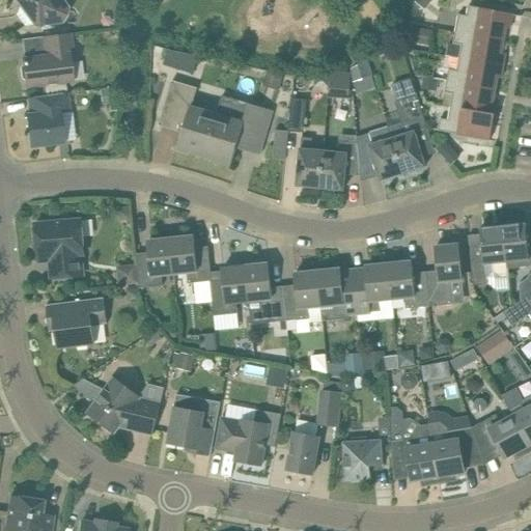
[(16,0),(21,5),(17,14),(25,25),(34,24),(35,26),(63,22),(68,7),(62,0),(16,0)]
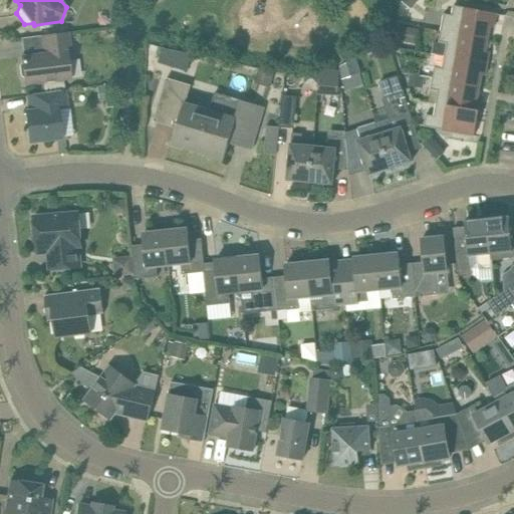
[(402,0),(412,9),(419,0),(402,0)]
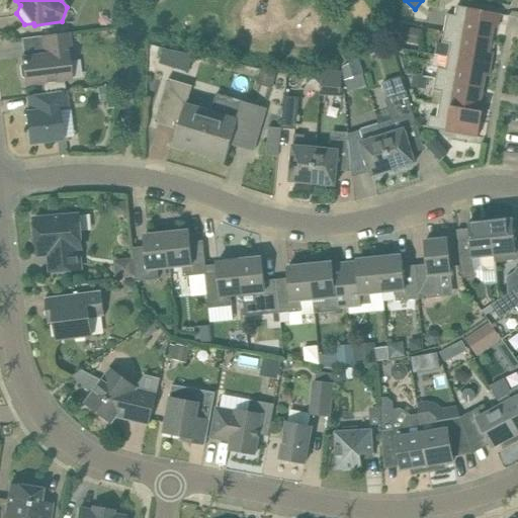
[(445,28),(493,36),(494,27),(498,27),(500,13),(457,5),(455,14),(447,13),(445,28)]
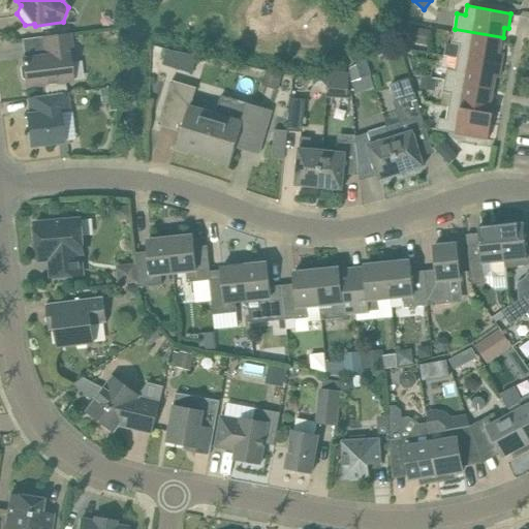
[(433,30),(415,27),(413,41),(430,44),(433,30)]
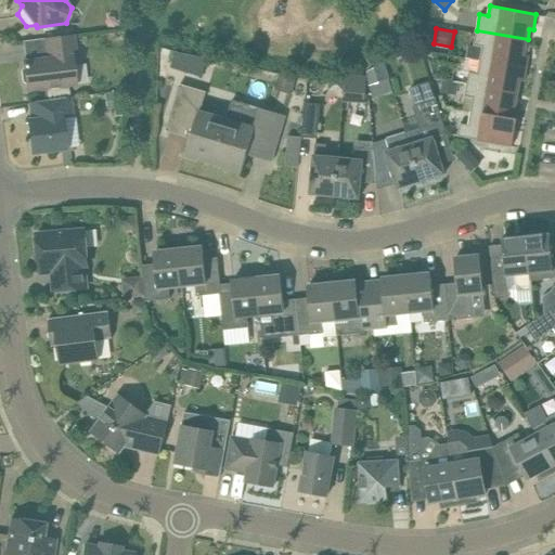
[(525,54),(528,39),(477,30),(475,44),(482,47),(480,59),(527,66),(529,55),(525,54)]
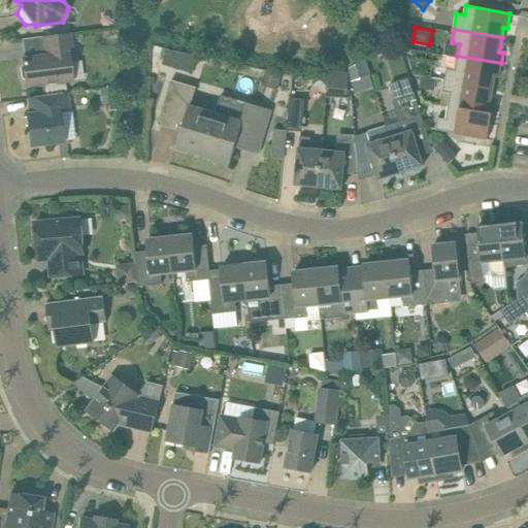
[(74,61),(70,34),(42,37),(44,55),(23,58),(23,64),(21,67),(22,77),(25,79),(26,87),(44,84),(45,95),(67,92),(65,81),(72,80),(70,62),(74,61)]
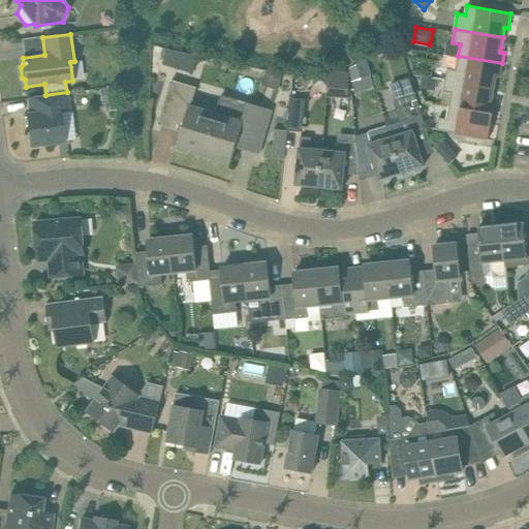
[(438,80),(445,81),(445,80),(494,88),(496,76),(500,78),(502,63),(458,56),(456,70),(447,68),(447,67),(436,65),(434,79),(438,80)]
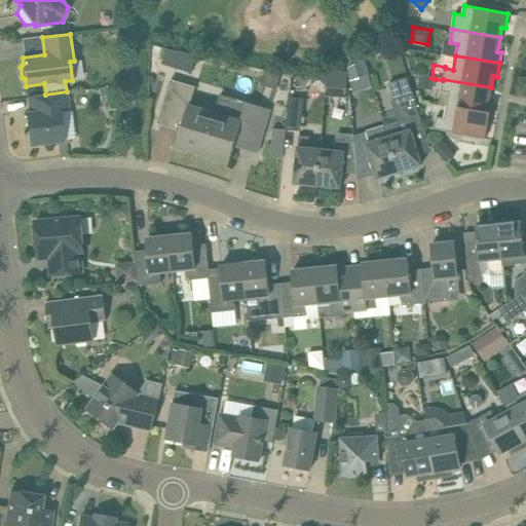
[(347,71),(348,75),(351,82),(353,91),(373,86),(364,62),(346,68),(347,71)]
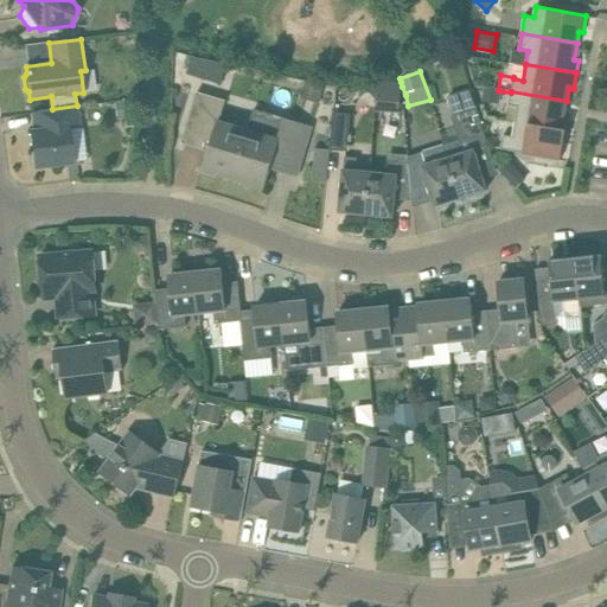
[(324,85),(306,81),(301,97),(320,102),(324,85)]
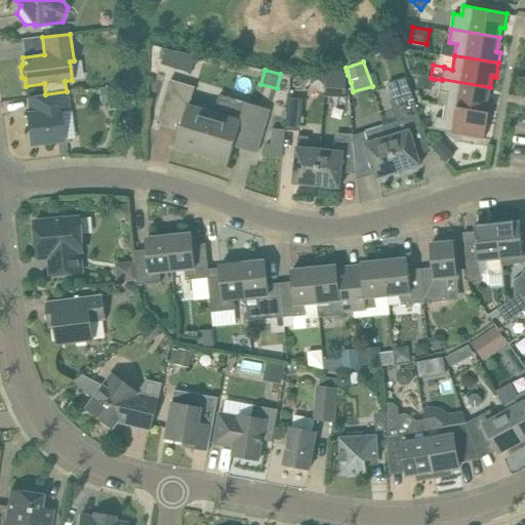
[(346,97),(348,75),(347,71),(327,70),(325,96),(346,97)]
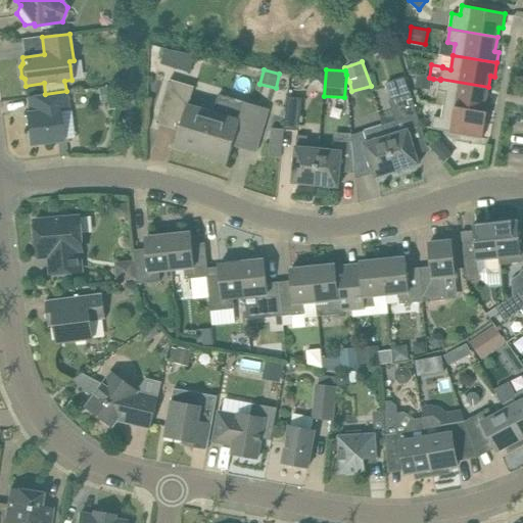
[(431,90),(433,79),(429,78),(417,76),(415,87),(431,90)]
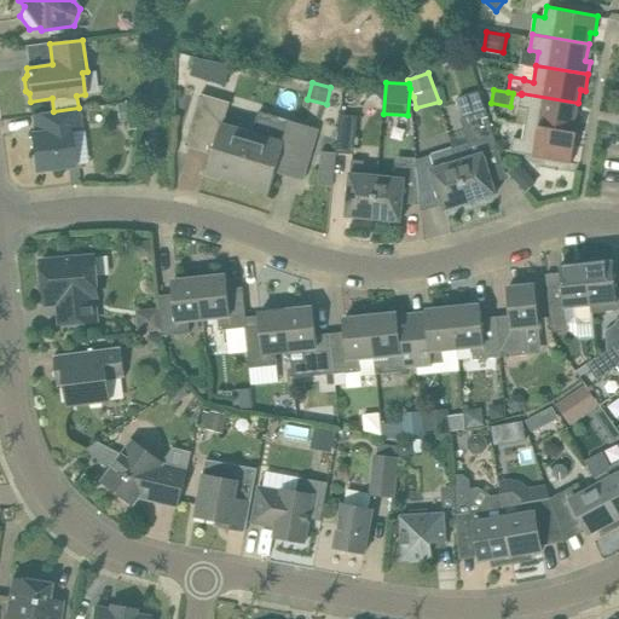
[(469,144),(453,148),(470,202),(497,194),(484,152),(498,148),(480,91),(457,98),(464,117),(461,119),(469,144)]
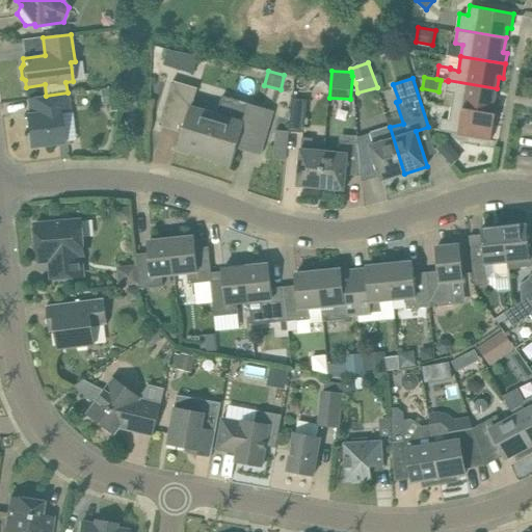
[(495,102),(497,88),(448,80),(448,81),(446,92),(454,94),(452,107),(496,114),(498,102),(495,102)]
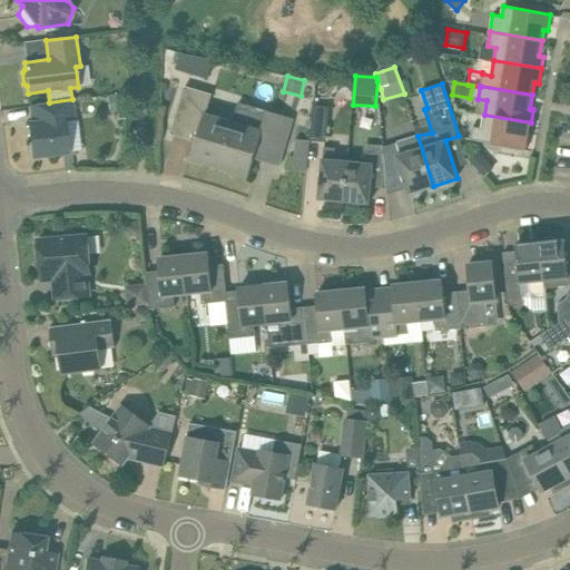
[(233,121),(205,114),(210,95),(186,87),(175,125),(199,133),(190,160),(248,177),(254,158),(255,159),(255,157),(256,150),(281,158),(278,165),(276,164),(276,165),(279,166),(294,118),(239,102),(233,121)]
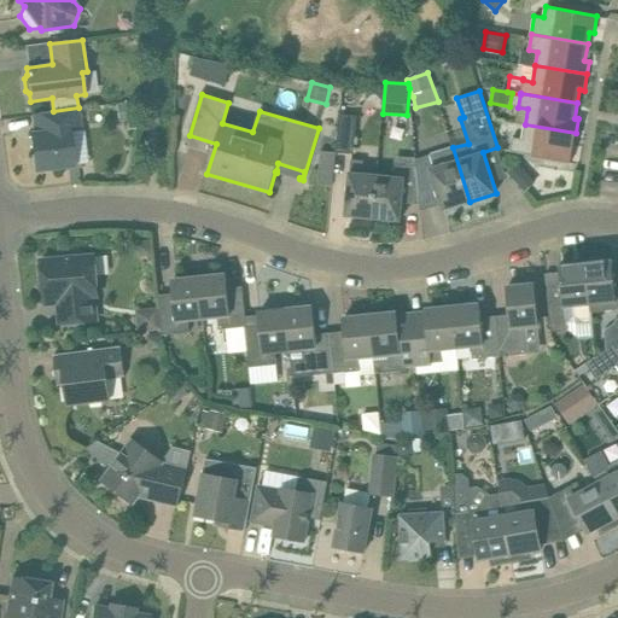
[(136,118),(138,100),(127,101),(117,103),(120,120),(136,118)]
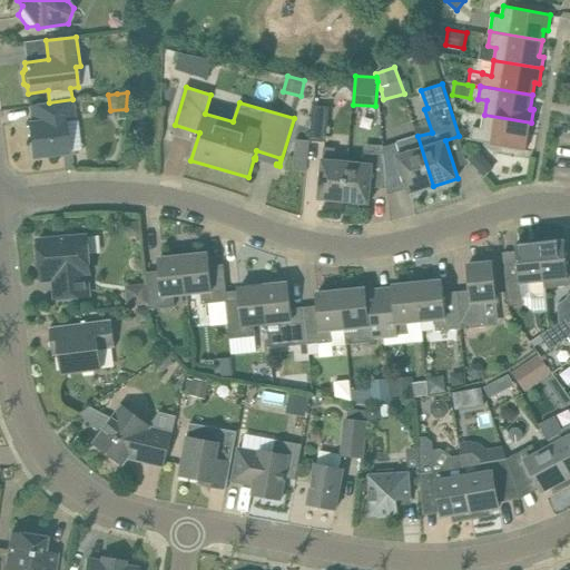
[(75,118),(72,99),(49,102),(31,105),(33,123),(29,123),(33,157),(64,154),(68,153),(65,120),(75,118)]
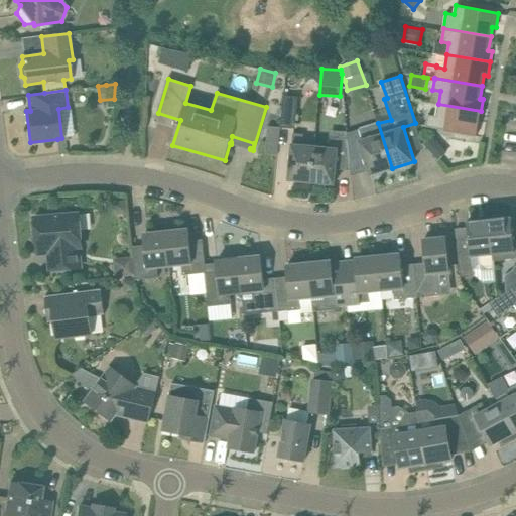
[(295,129),(298,97),(283,95),(281,127),(295,129)]
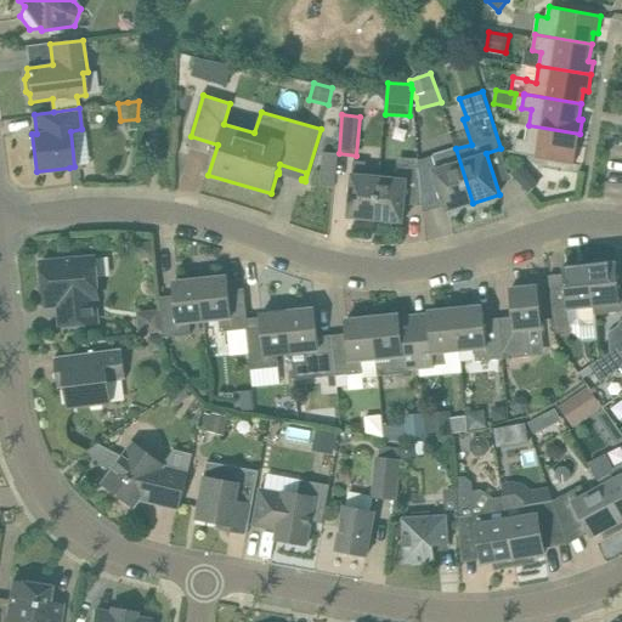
[(580,134),(529,125),(526,140),(516,139),(514,152),(575,163),(580,134)]
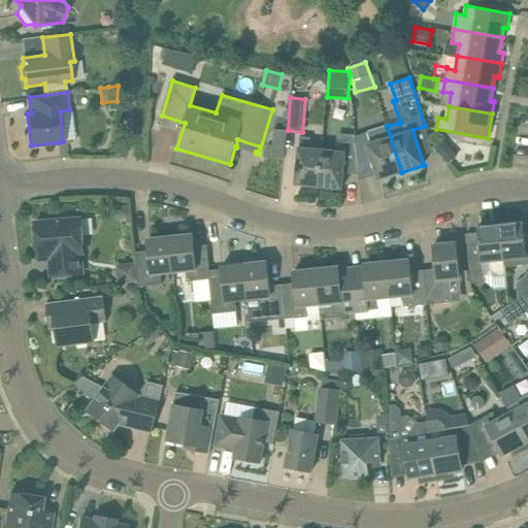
[(378,179),(401,172),(387,126),(375,130),(355,136),(359,174),(375,169),(378,179)]
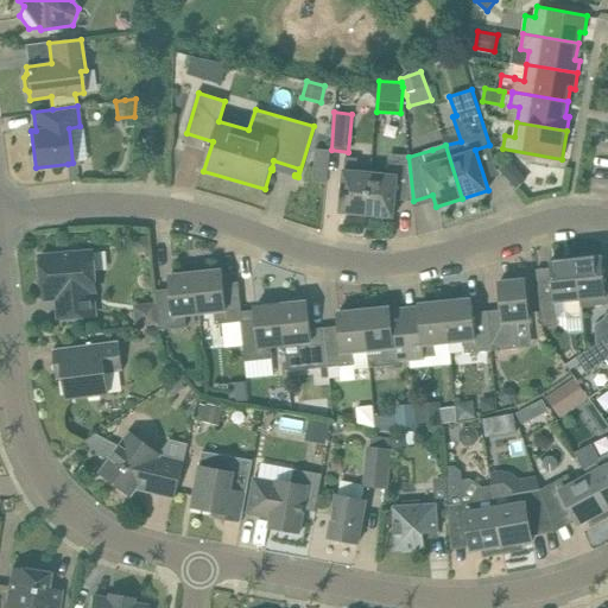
[(327,183),(330,150),(316,149),(312,182),(327,183)]
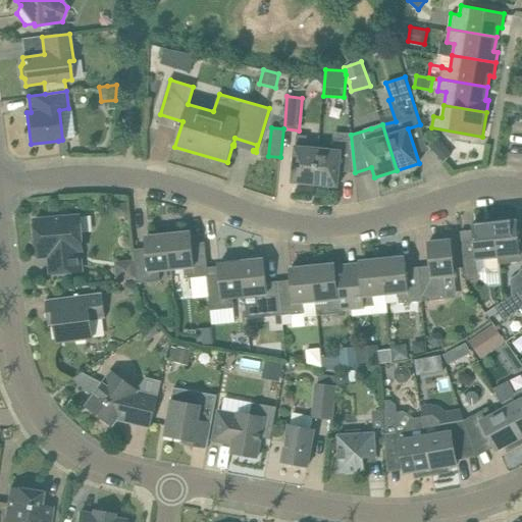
[(315,185),(319,148),(307,147),(308,136),(297,135),(296,146),(292,183),(315,185)]
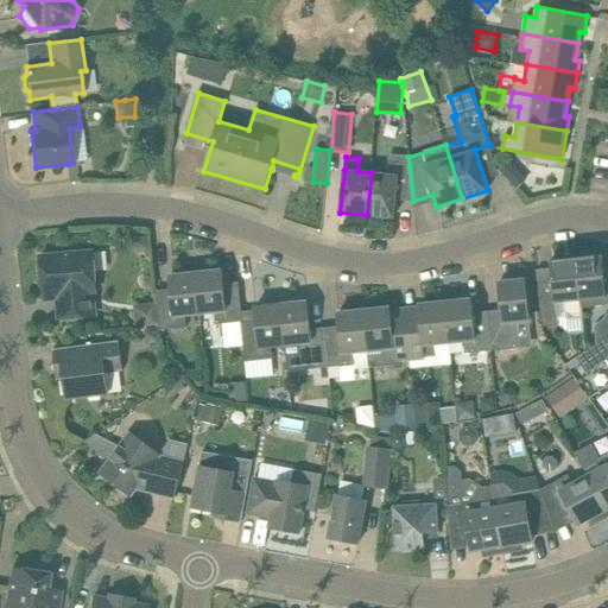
[(531,178),(513,160),(501,172),(519,190),(531,178)]
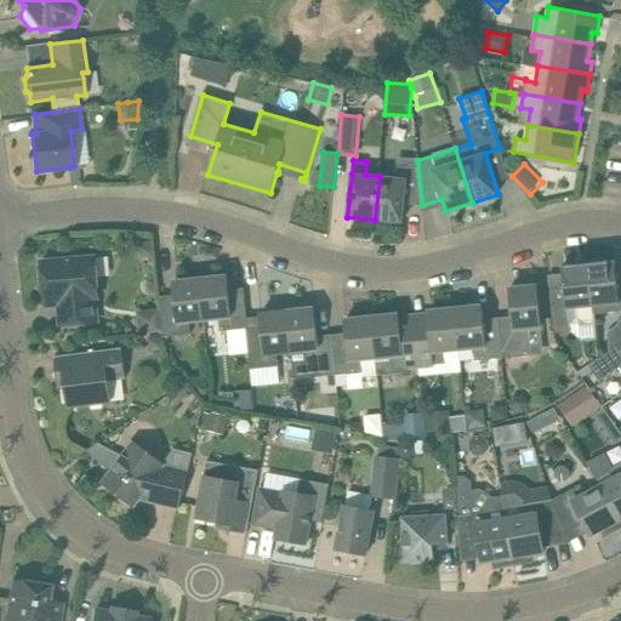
[(375,220),(403,222),(406,178),(408,166),(397,165),(396,177),(380,176),(375,220)]
